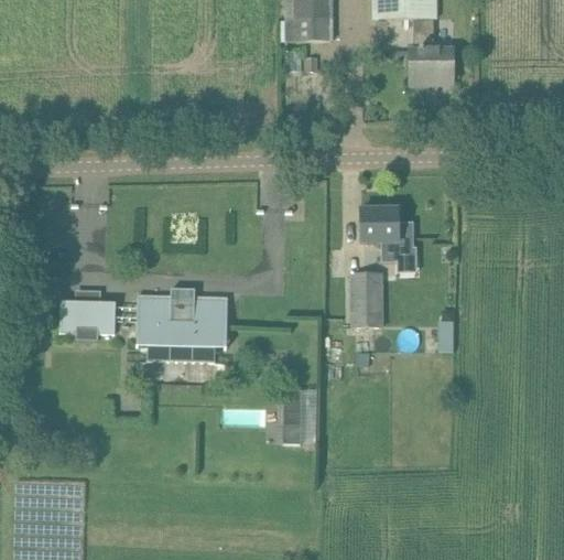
[(285,0),(285,40),(331,39),(331,0),(285,0)]
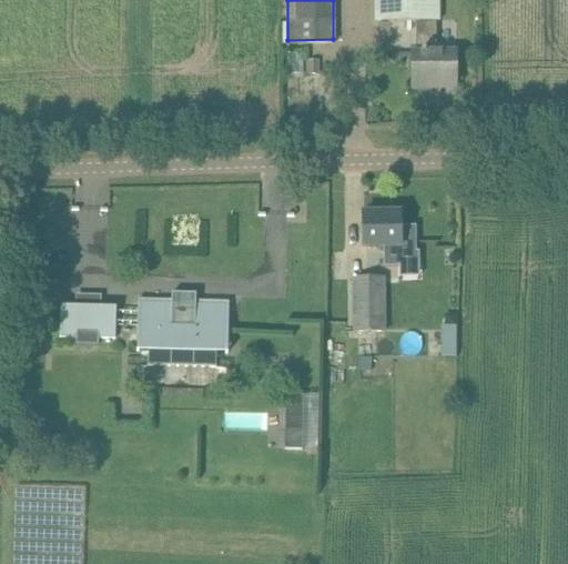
[(374,0),(375,18),(416,17),(416,49),(412,49),(412,84),(455,84),(455,49),(436,49),(435,17),(439,17),(438,0),(374,0)]
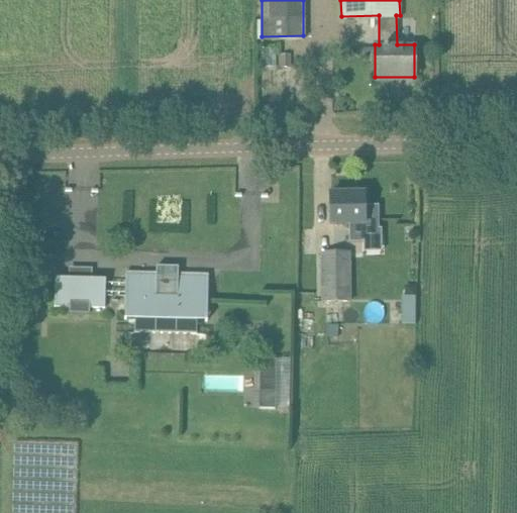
[(366,191),(330,192),(330,221),(349,221),(350,237),(366,237),(366,233),(380,232),(379,202),(366,203),(366,191)]
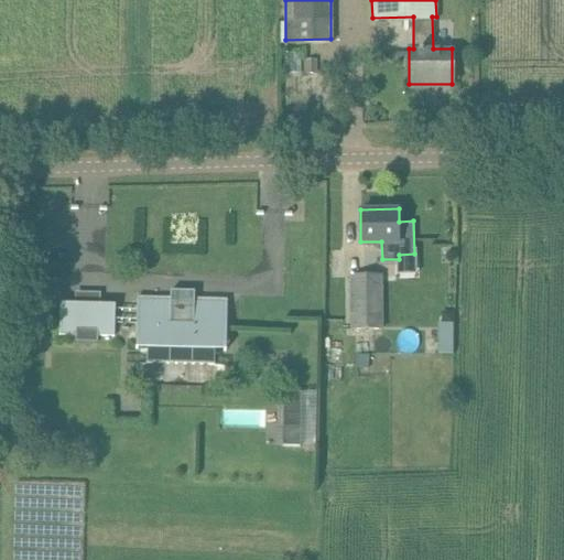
[(349,276),(349,327),(381,327),(380,275),(349,276)]
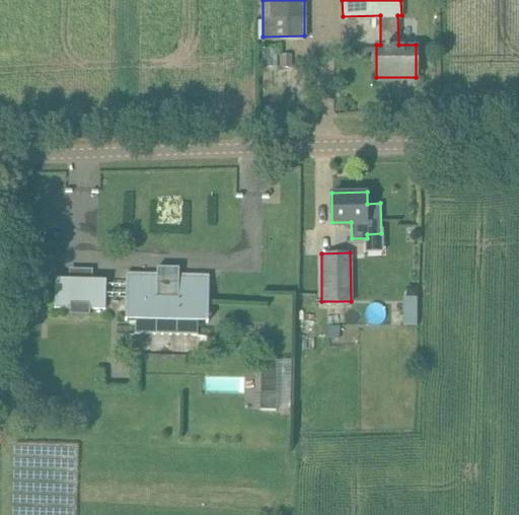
[(126,271),(126,318),(135,317),(135,329),(198,330),(198,318),(209,318),(209,273),(178,272),(178,266),(177,266),(177,272),(158,272),(158,265),(156,265),(156,271),(126,271)]
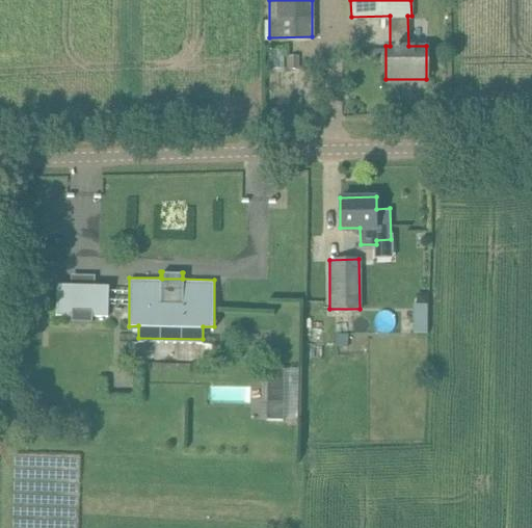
[(72,318),(92,319),(92,312),(108,313),(108,285),(56,284),(55,311),(72,312),(72,318)]
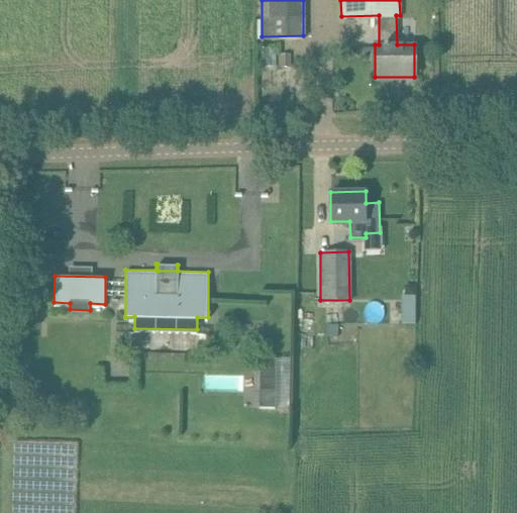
[(415,283),(405,283),(405,294),(415,293),(415,283)]
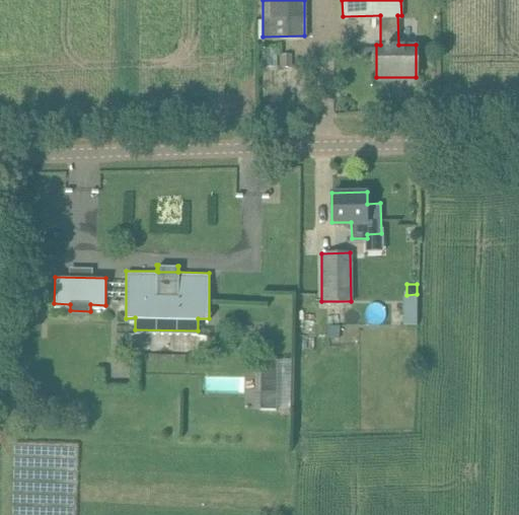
[(339,323),(327,323),(326,336),(338,337),(339,323)]
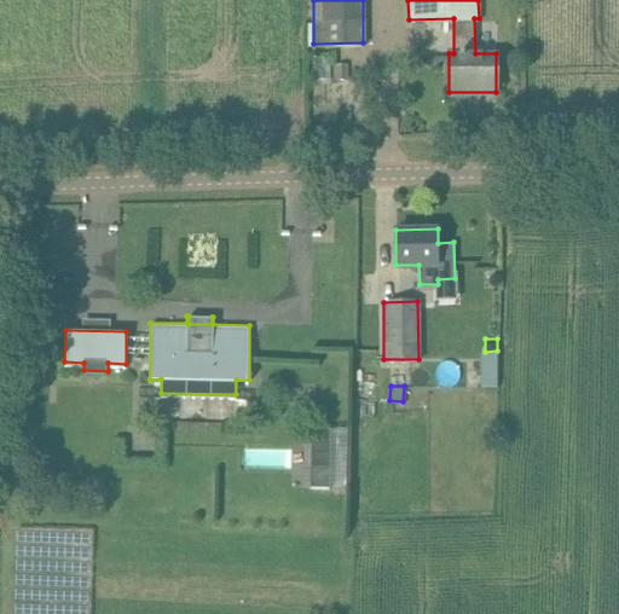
[(330,427),(310,427),(310,486),(329,486),(330,427)]
